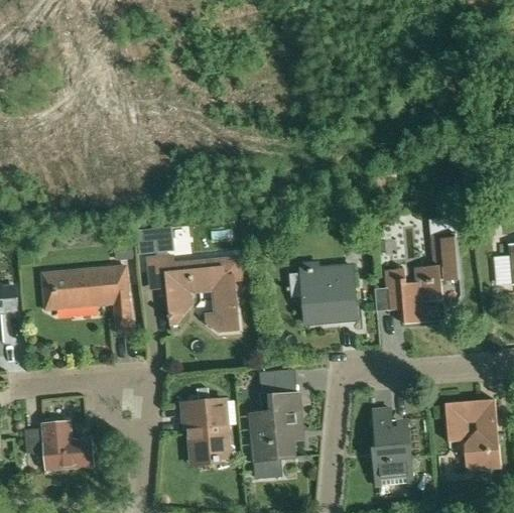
[(432,217),(433,234),(435,265),(416,266),(417,281),(403,282),(402,267),(383,268),(386,309),(402,308),(403,323),(422,321),(421,300),(440,299),(439,279),(458,278),(455,232),(454,232),(453,216),(432,217)]
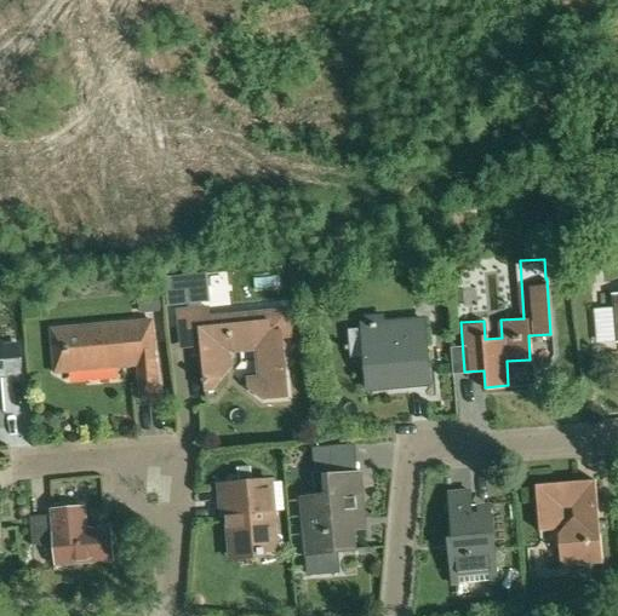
[(205,270),(164,274),(166,304),(207,300),(205,270)]
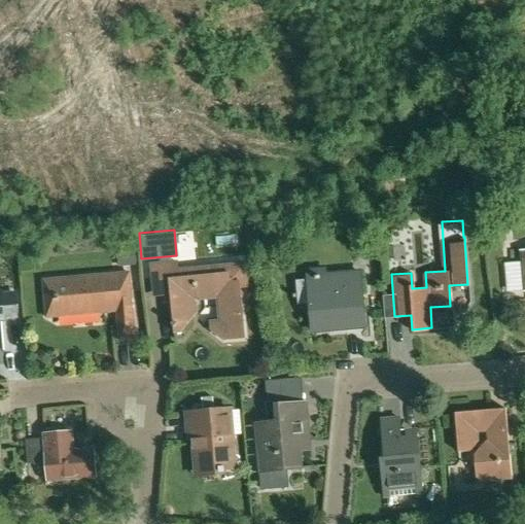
[(520,259),(502,260),(505,291),(524,289),(524,247),(519,248),(520,259)]
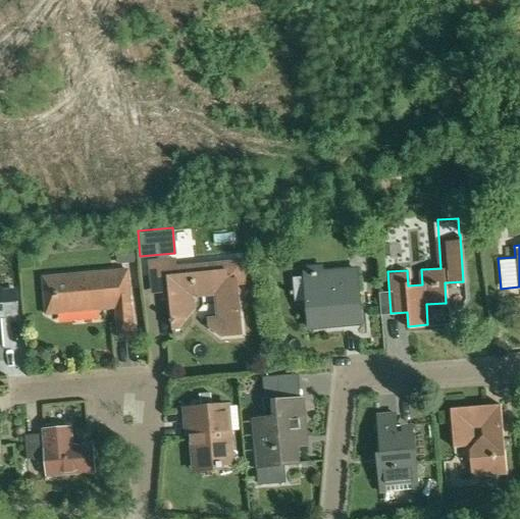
[(165,274),(167,292),(170,328),(175,327),(194,307),(193,292),(216,290),(219,316),(206,317),(207,324),(218,335),(240,333),(235,283),(243,282),(241,259),(173,266),(173,258),(148,260),(149,272),(161,271),(165,274)]
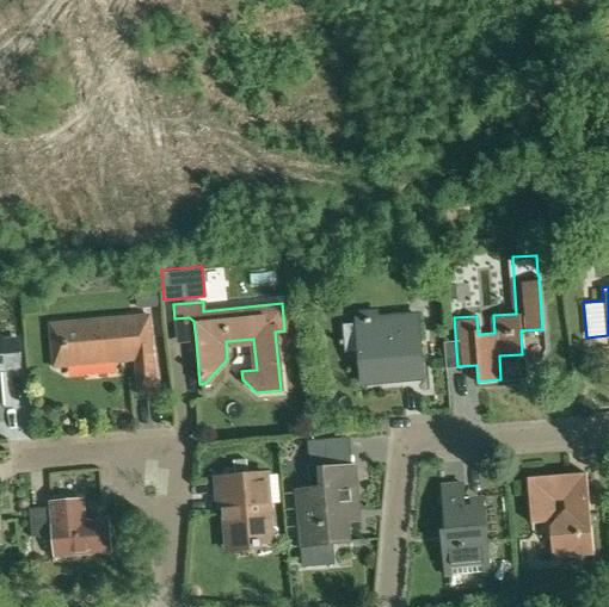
[(340,335),(338,335),(338,340),(342,339),(343,352),(357,350),(360,381),(386,378),(386,377),(420,376),(416,313),(375,316),(374,311),(376,311),(375,310),(354,311),(355,321),(340,322),(340,335)]
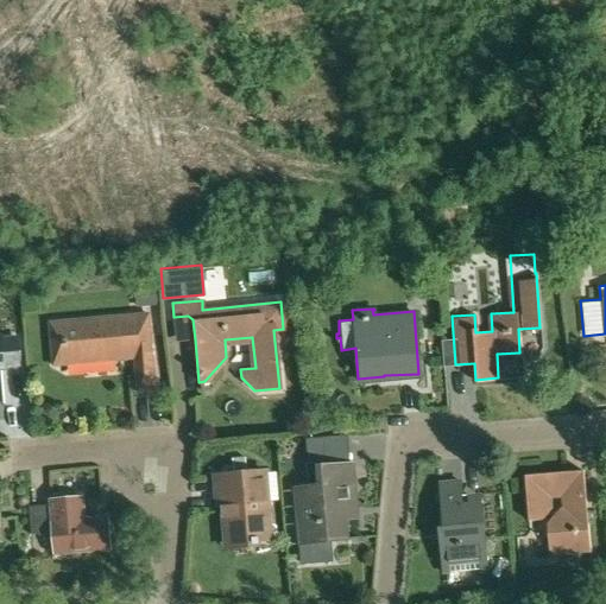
[(60,319),(46,320),(50,363),(63,363),(134,357),(137,389),(155,388),(147,312),(60,319)]
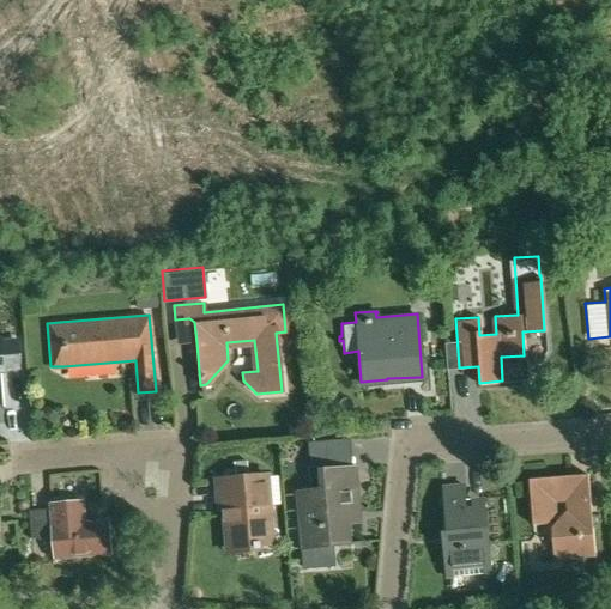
[(308,488),(295,489),(302,565),(332,562),(331,543),(349,541),(348,523),(360,522),(356,486),(355,464),(351,466),(324,468),(321,439),(308,439),(310,469),(307,469),(308,488)]
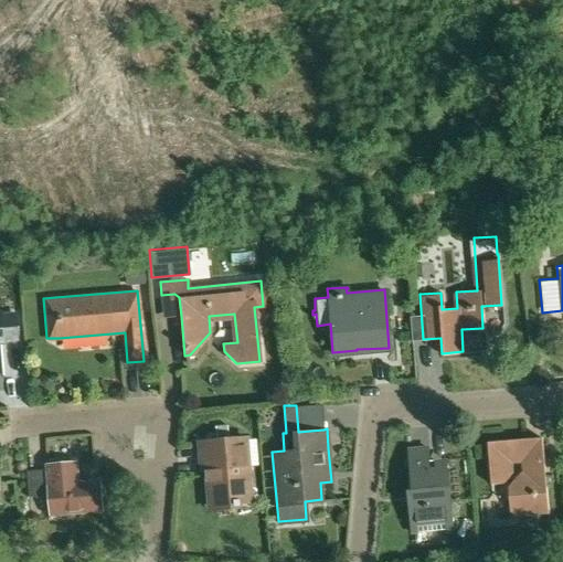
[(197,441),(198,457),(204,456),(208,502),(231,500),(231,502),(254,501),(248,436),(227,438),(226,422),(214,423),(215,439),(197,441)]
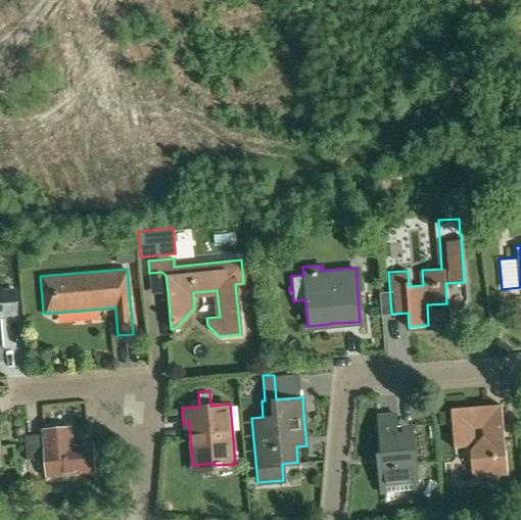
[(448,408),(452,446),(464,445),(470,438),(468,424),(483,422),(484,441),(473,442),(468,450),(470,477),(506,473),(500,403),(448,408)]
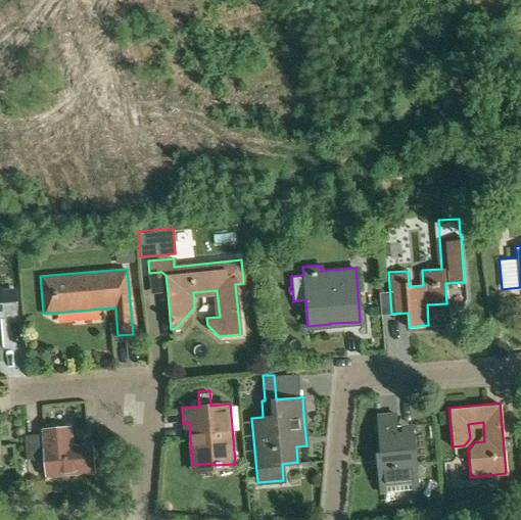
[(378,493),(417,489),(412,432),(396,433),(394,413),(376,414),(380,462),(375,462),(378,493)]
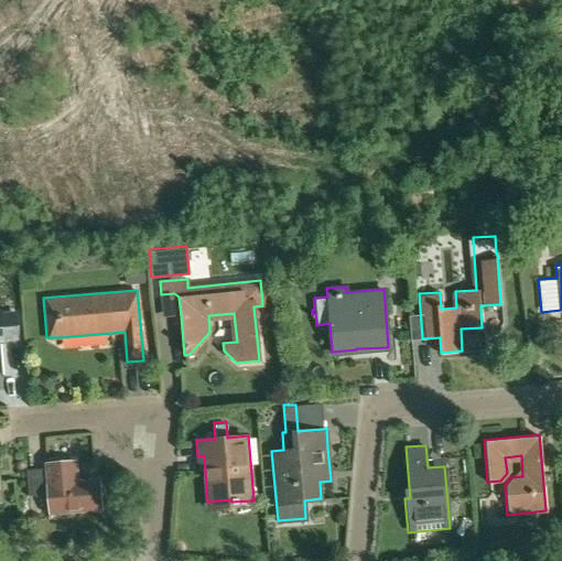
[(46,494),(49,513),(101,509),(98,478),(76,481),(75,460),(44,462),(44,467),(23,470),(25,496),(46,494)]
